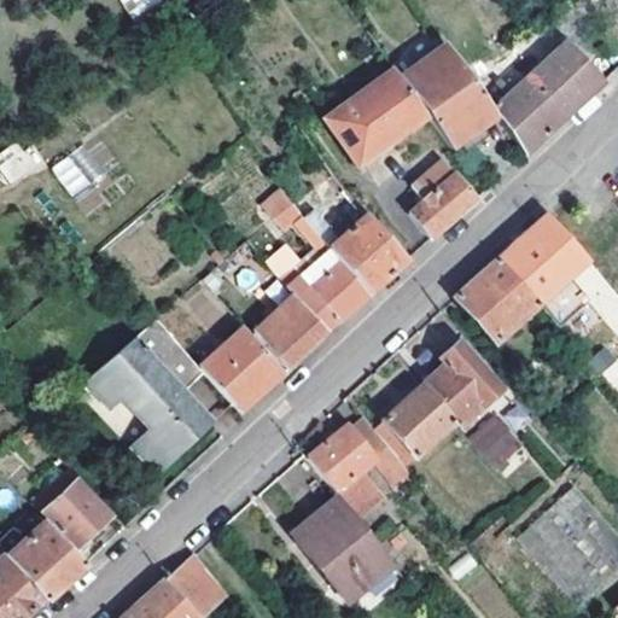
[(158,0),(120,0),(129,18),(159,0),(158,0)]
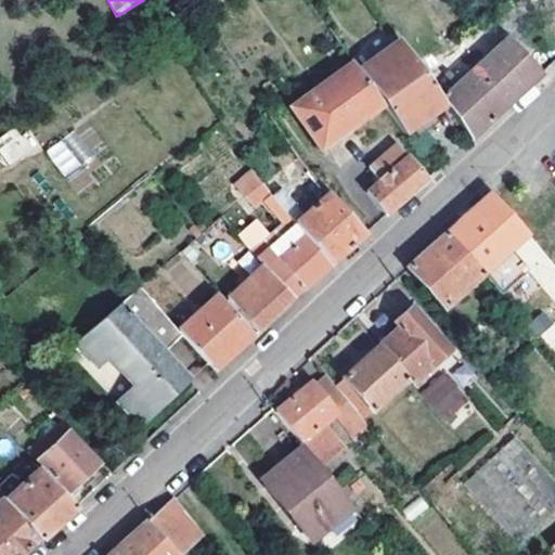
[(360,68),(384,102),(405,132),(447,103),(442,98),(400,38),(360,68)]
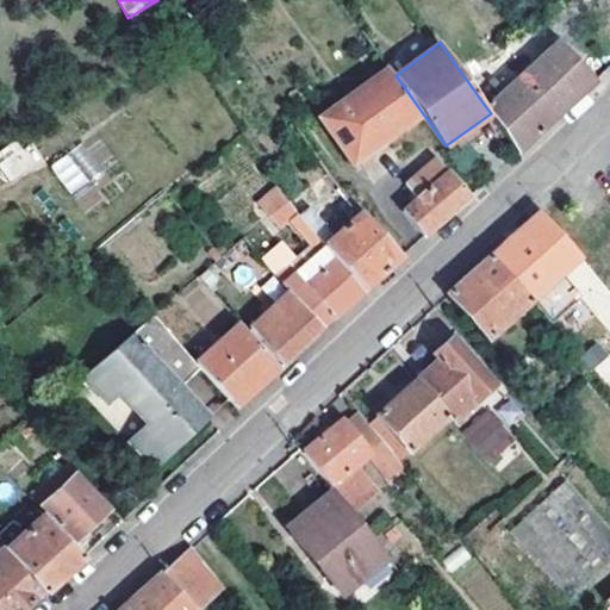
[(579,94),(592,81),(555,43),(486,107),(491,113),(517,151),(579,94)]
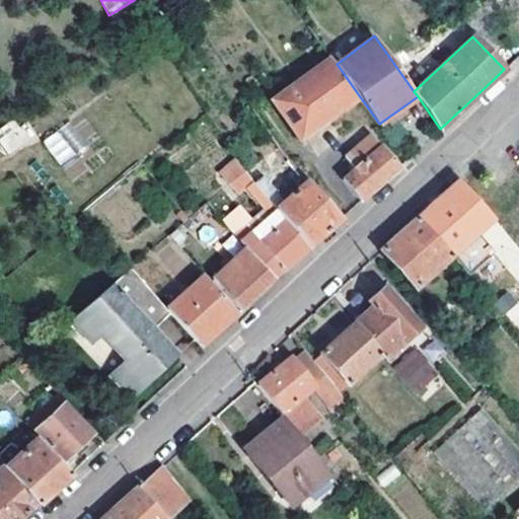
[(332,59),(274,97),(299,136),(359,95),(337,64),(332,59)]
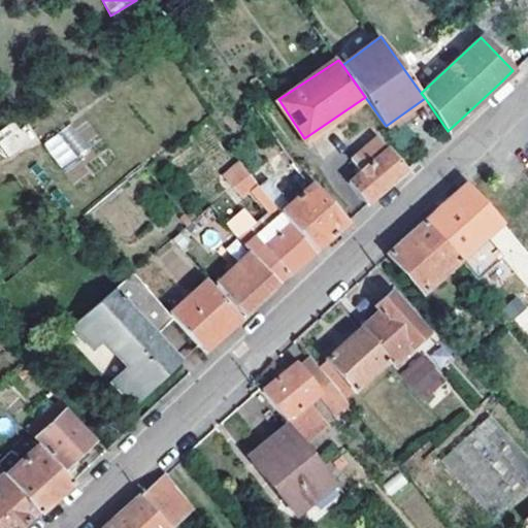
[(28,119),(0,130),(0,144),(4,157),(38,143),(28,119)]
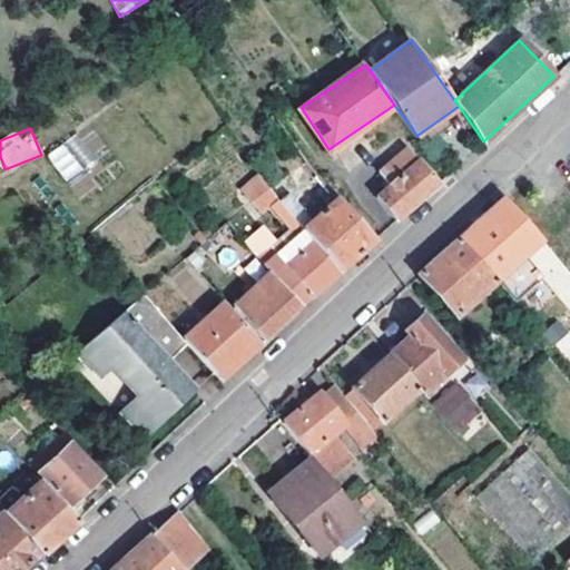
[(74,134),(46,156),(67,183),(95,160),(74,134)]
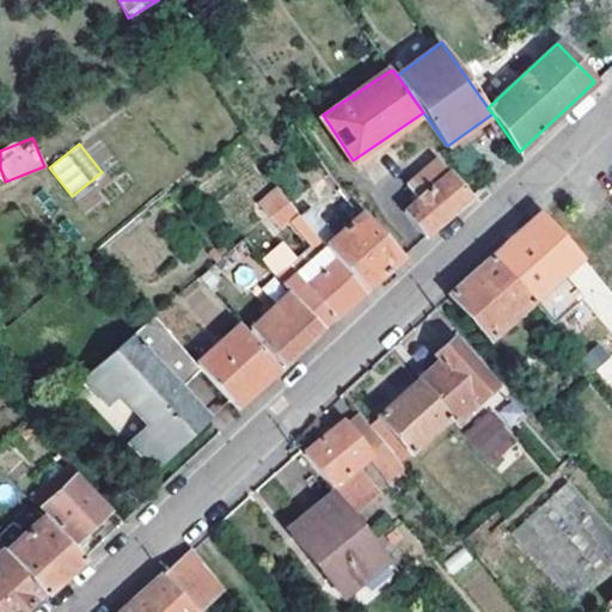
[(420,197),(403,212),(424,238),(428,234),(476,194),(470,185),(464,189),(441,161),(430,169),(421,158),(409,169),(420,183),(414,189),(420,197)]
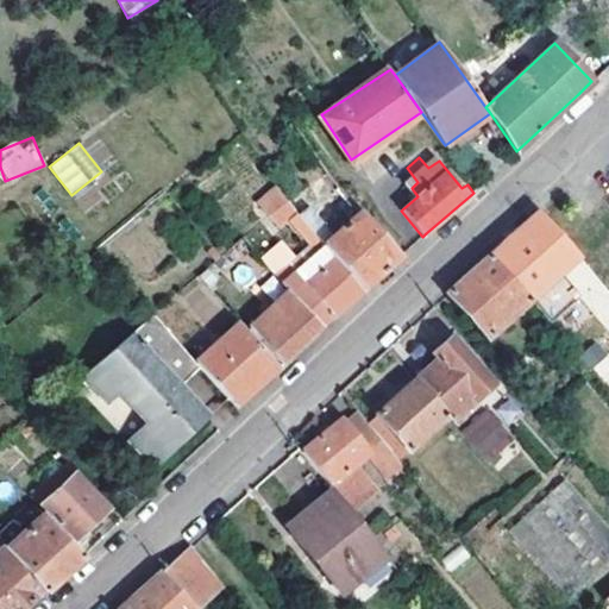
[(281,281),(290,294),(321,328),(326,324),(362,290),(313,232),(299,217),(286,199),(268,214),(276,225),(287,217),(315,250),(281,281)]
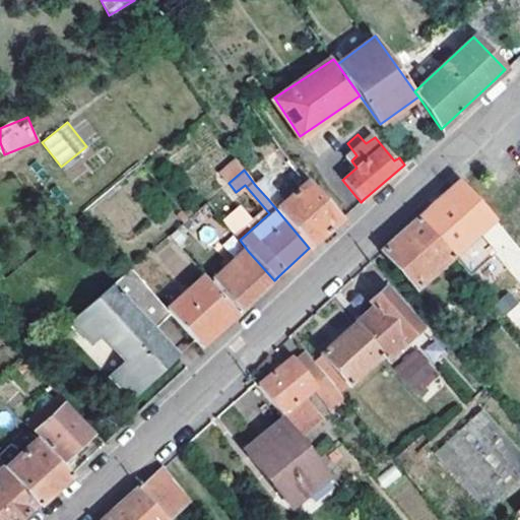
[(264,177),(255,185),(267,198),(309,248),(314,244),(341,219),(308,179),(285,199),(264,177)]
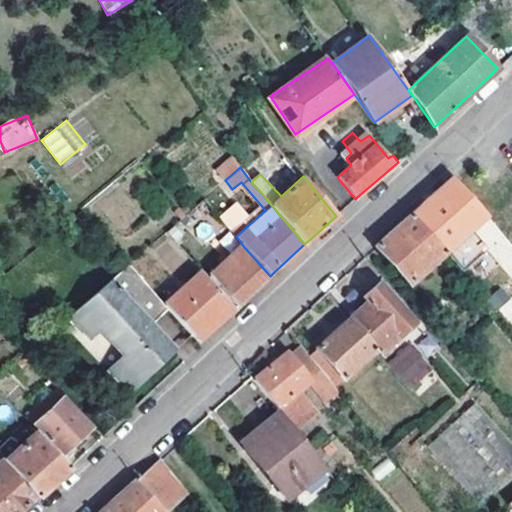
[(444,253),(484,216),(453,179),(433,197),(412,216),(444,253)]
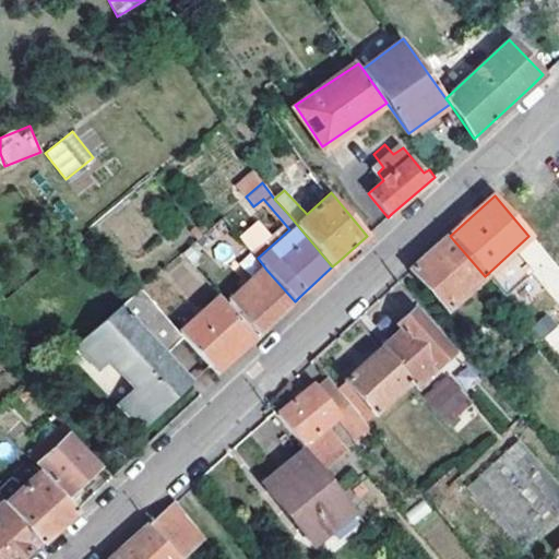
[(450,236),(413,270),(448,309),(485,276),(450,236)]
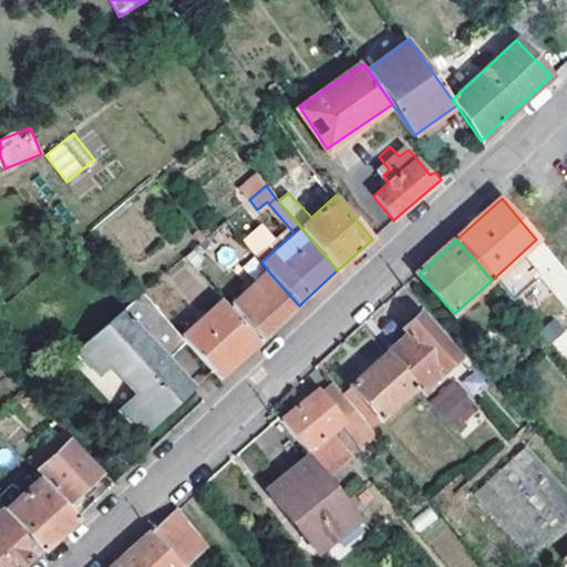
[(266,336),(299,306),(270,274),(235,308),(261,340),(266,336)]
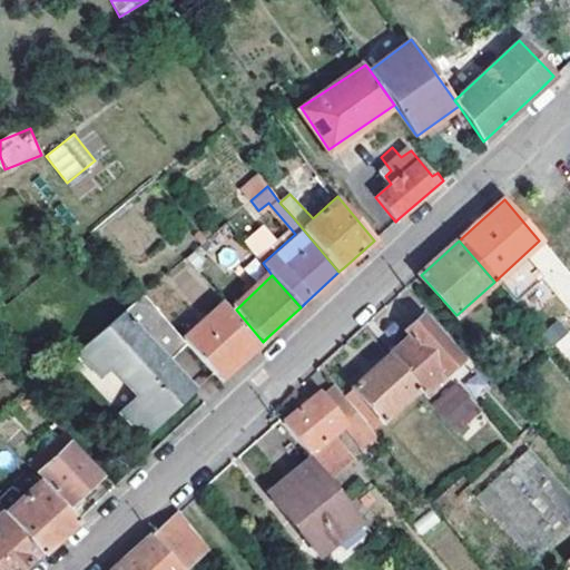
[(144,294),(78,351),(100,374),(111,366),(136,394),(117,411),(141,436),(159,420),(156,415),(186,389),(165,364),(187,344),(183,338),(144,294)]
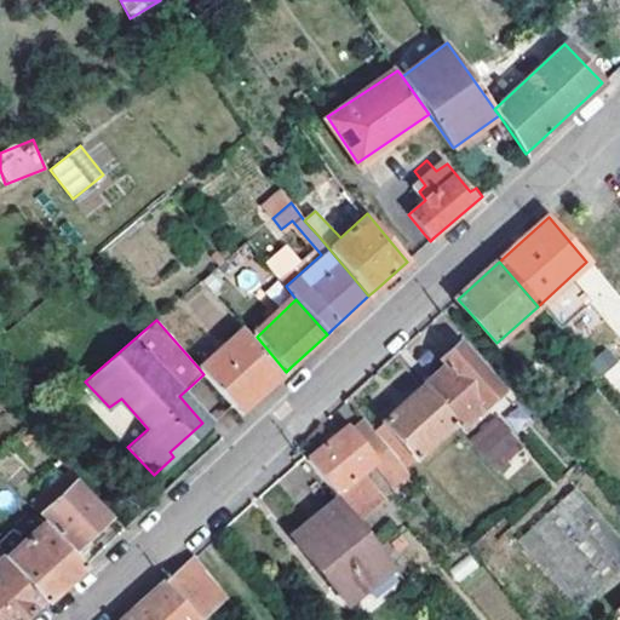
[(199,368),(204,374),(237,414),(260,394),(282,374),(242,328),(199,368)]
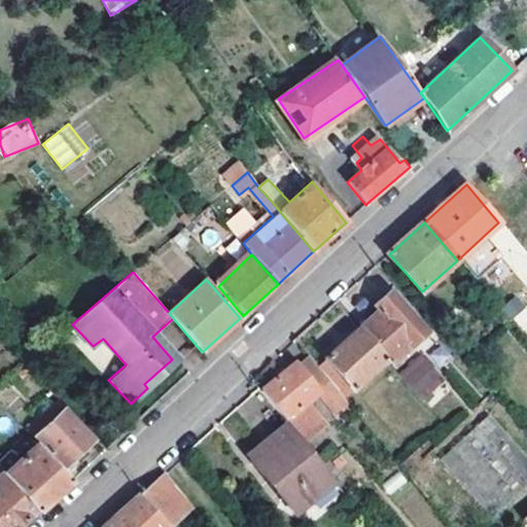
[(381,314),(362,331),(386,359),(390,363),(424,331),(392,296),(378,310),(381,314)]
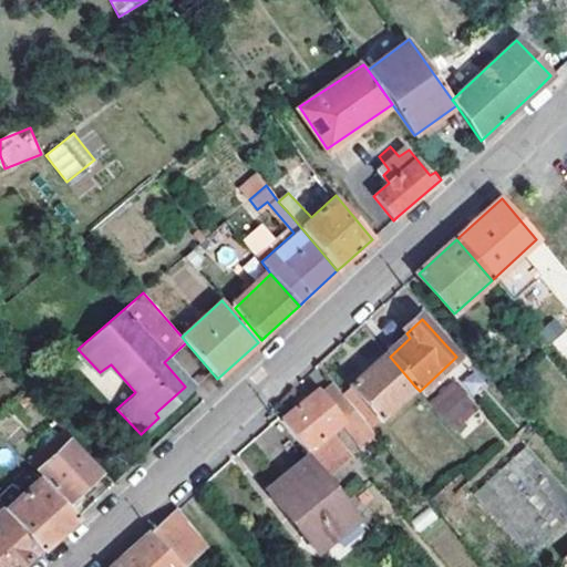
[(369,429),(415,387),(390,357),(343,398),(353,410),(369,429)]
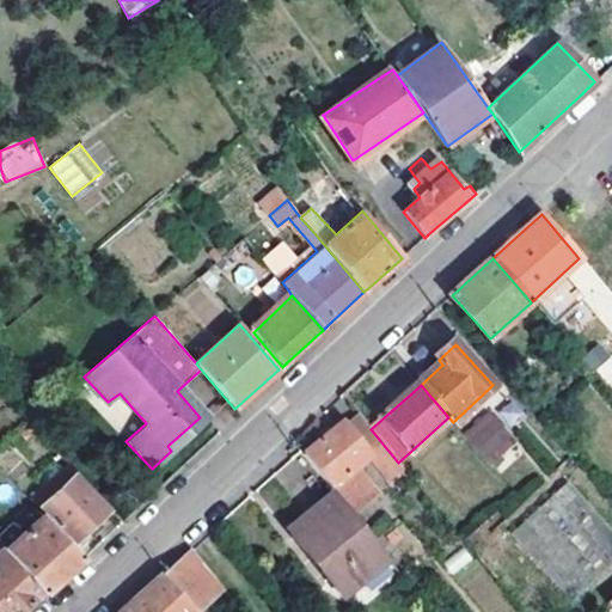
[(469,438),(502,436),(501,412),(467,414),(469,438)]
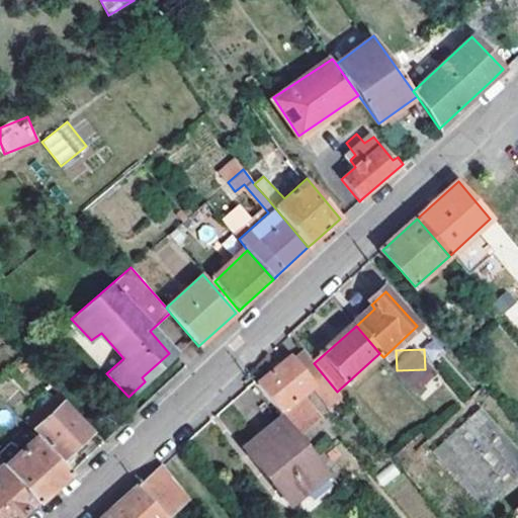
[(257,385),(279,413),(314,385),(331,408),(343,399),(337,392),(323,374),(314,363),(304,350),(291,359),(290,358),(257,385)]
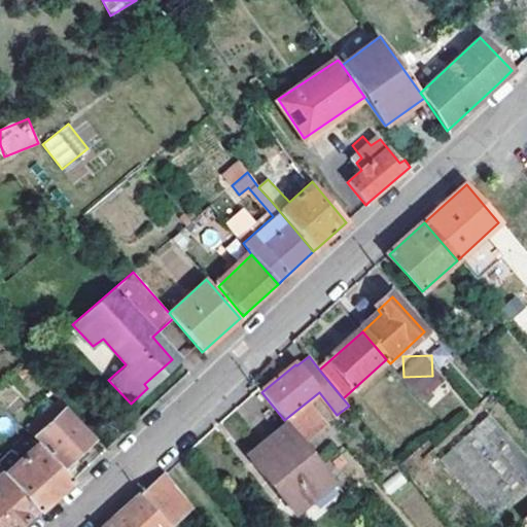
[(144,384),(147,388),(175,363),(172,359),(144,384)]
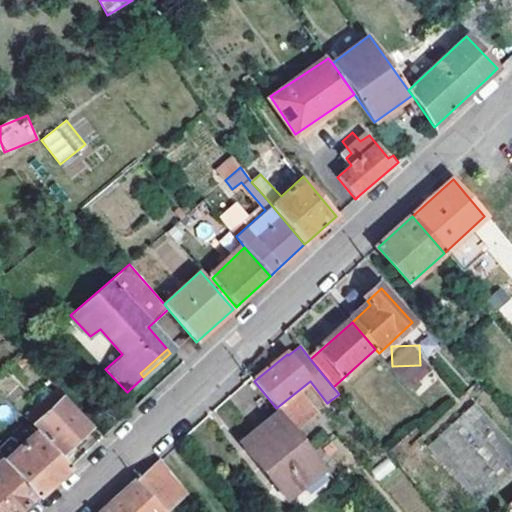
[(33,425),(63,400),(65,397),(58,388),(26,417),(33,425)]
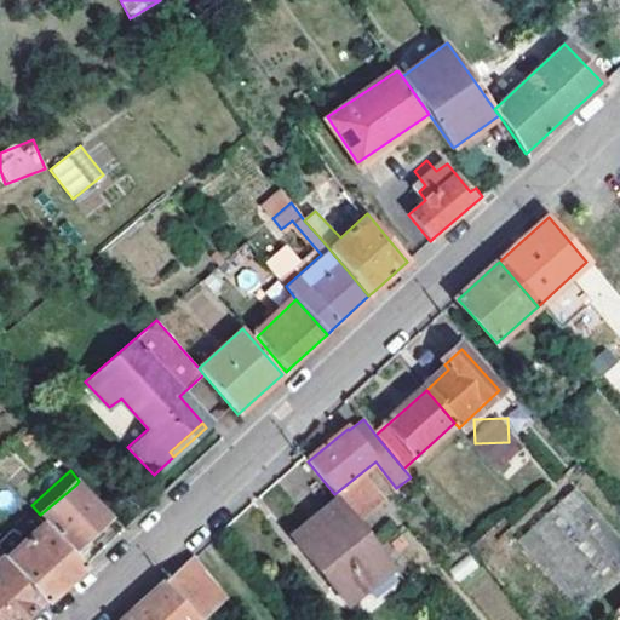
[(76,484),(40,515),(73,551),(89,537),(95,530),(108,518),(76,484)]
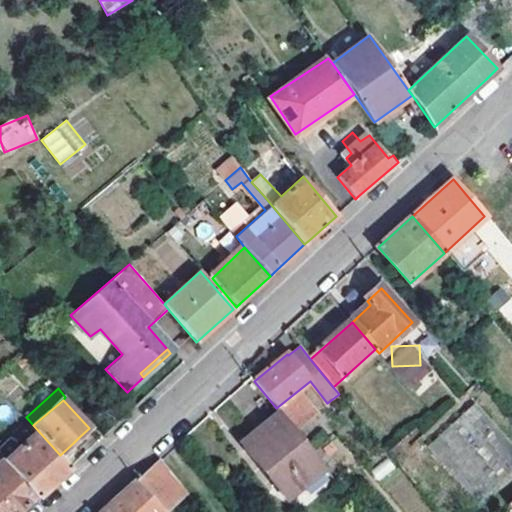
[(511,444),(475,402),(427,446),(477,500),(511,468),(511,444)]
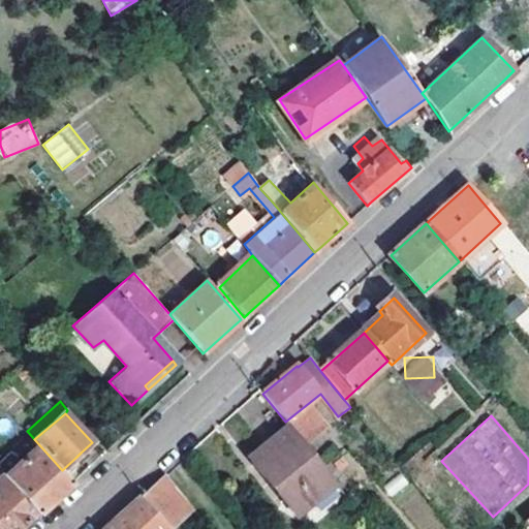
[(335,483),(287,425),(263,445),(267,448),(252,461),(286,500),(289,498),(301,510),(335,483)]
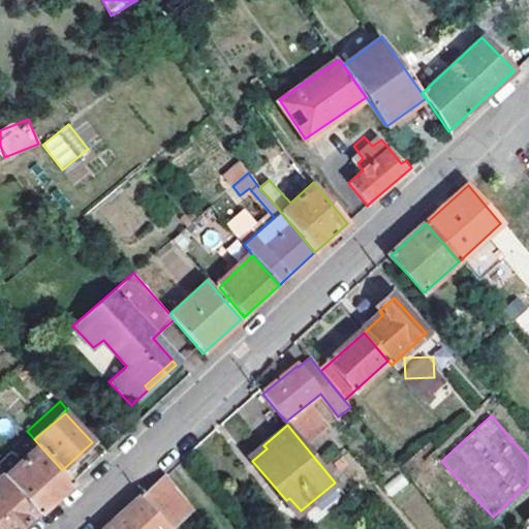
[(38,448),(5,477),(36,514),(38,515),(64,490),(71,484),(38,448)]
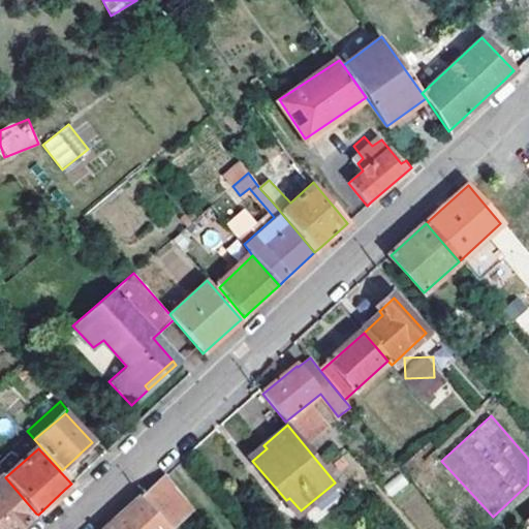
[(85,457),(81,453),(75,458),(80,463),(85,457)]
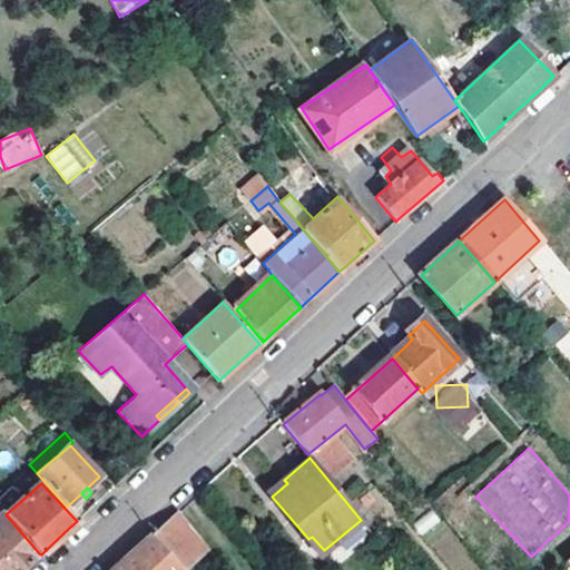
[(39,553),(6,514),(3,511),(0,514),(0,569),(20,569),(32,559),(39,553)]
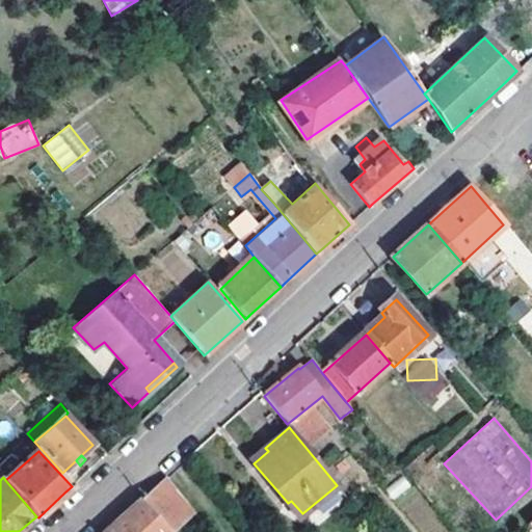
[(169,531),(193,511),(166,477),(118,519),(103,531),(169,531)]
